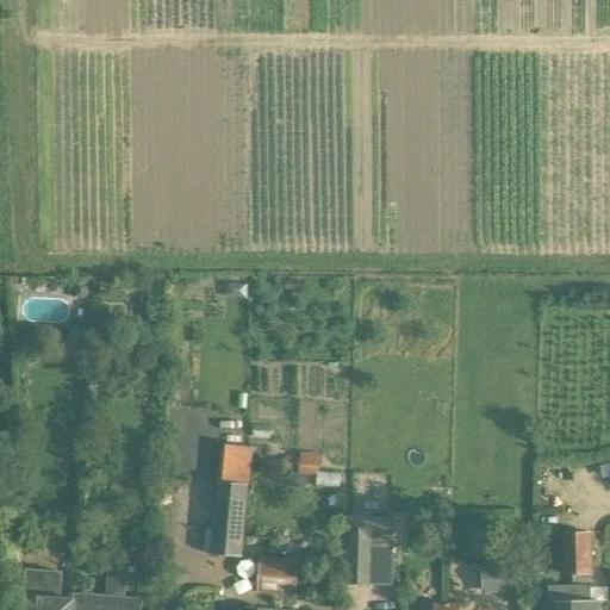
[(299,279),(285,279),(285,290),(288,290),(288,306),(297,306),(297,290),(299,290),(299,279)]
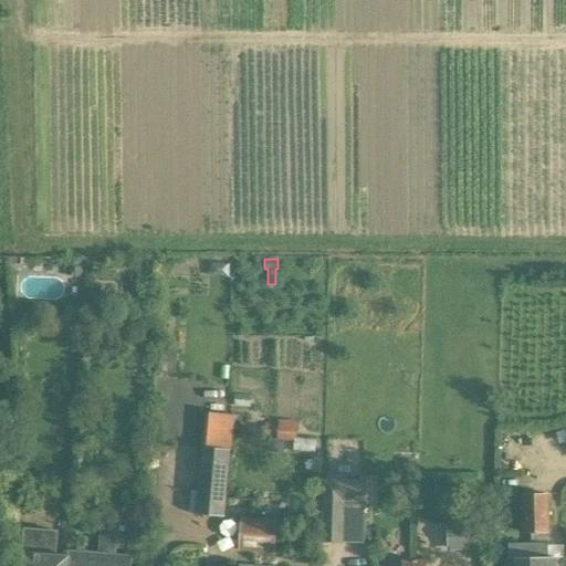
[(76,260),(69,264),(67,272),(75,278),(83,273),(83,264),(76,260)]
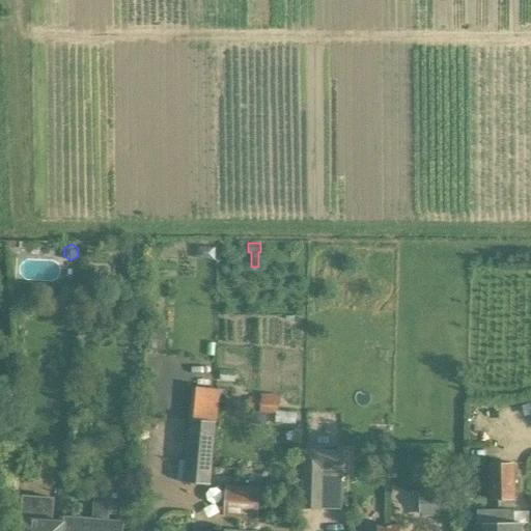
[(192,390),(183,482),(211,485),(220,392),(192,390)]
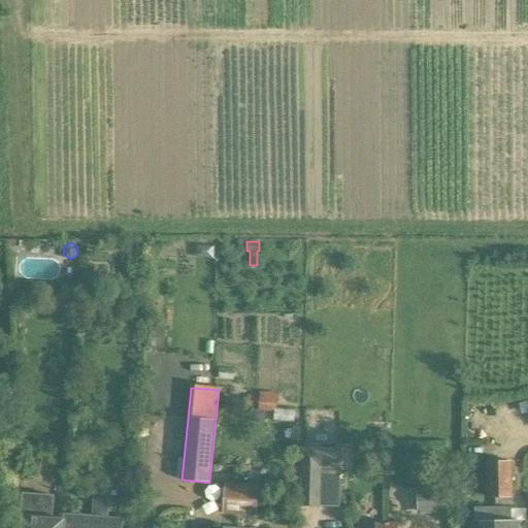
[(248,395),(246,409),(276,411),(277,393),(259,392),(259,396),(248,395)]
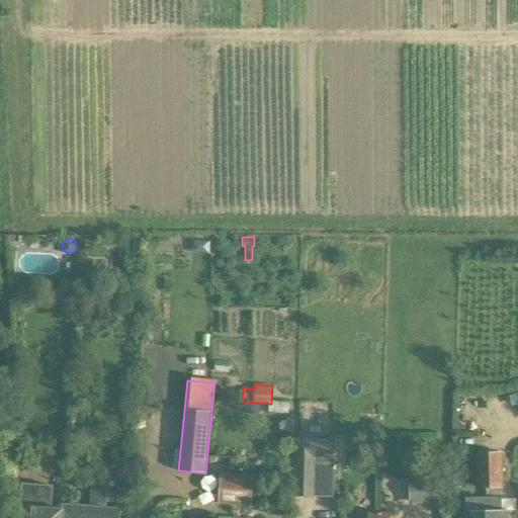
[(378,422),(368,422),(368,434),(378,434),(378,422)]
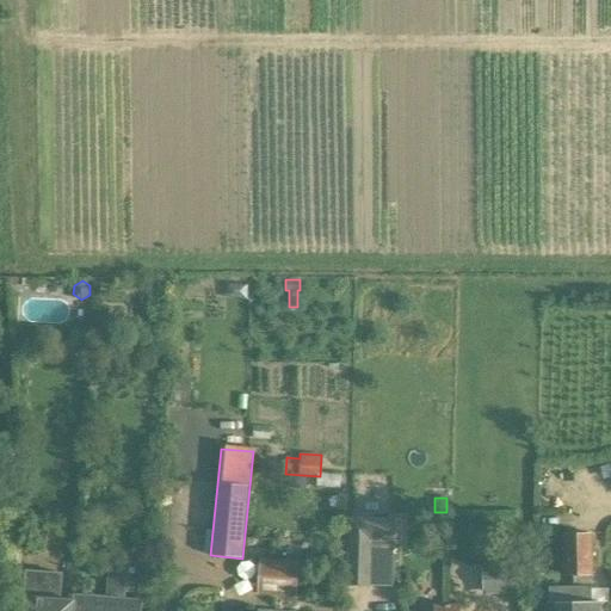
[(346,586),(370,586),(371,542),(393,542),(395,518),(349,518),(346,586)]
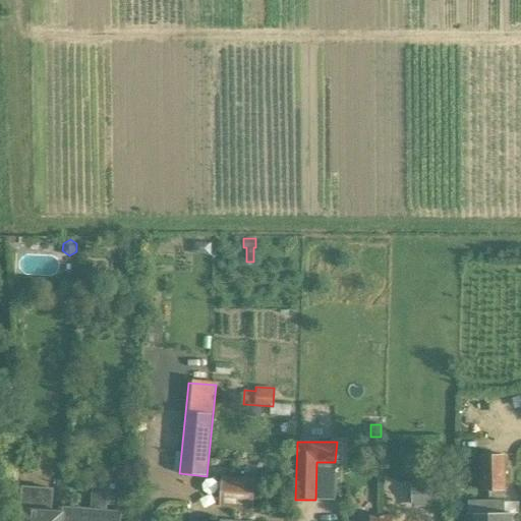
[(505,454),(479,455),(480,491),(506,490),(505,454)]
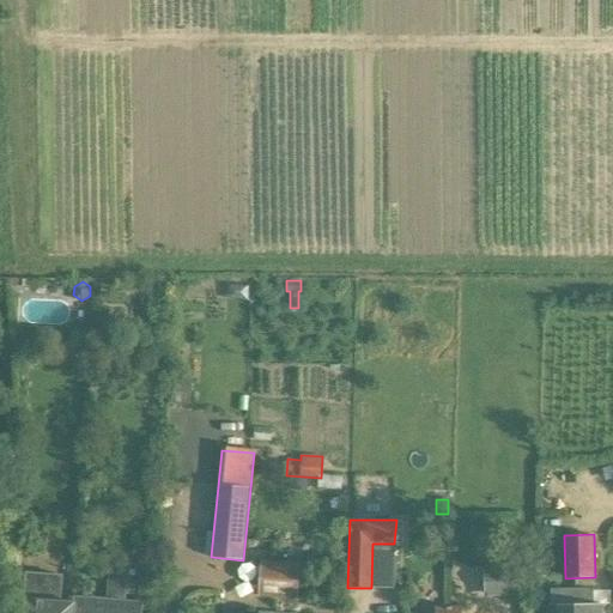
[(298,602),(301,563),(260,560),(258,600),(298,602)]
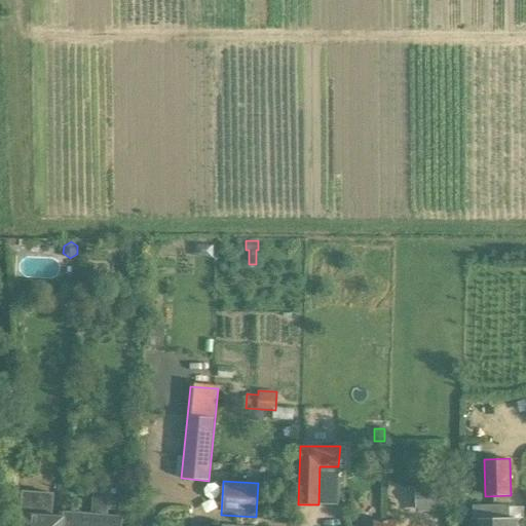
[(65,483),(64,503),(73,504),(74,484),(65,483)]
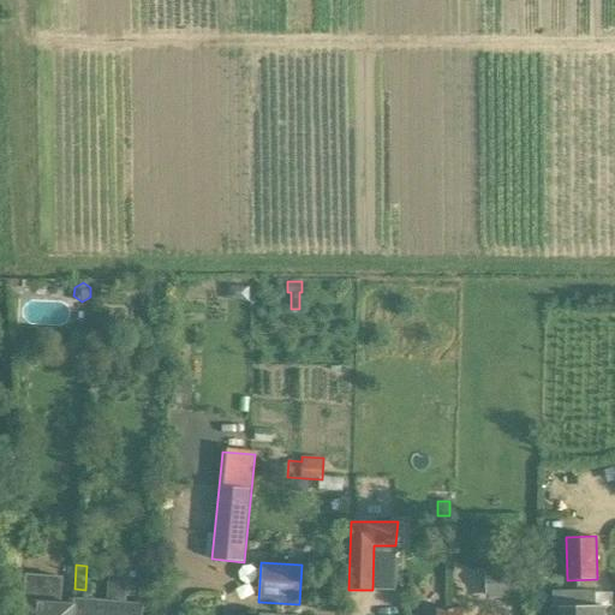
[(73,604),(72,614),(142,614),(144,604),(126,603),(127,596),(144,597),(147,568),(111,566),(107,602),(73,598),(73,604)]
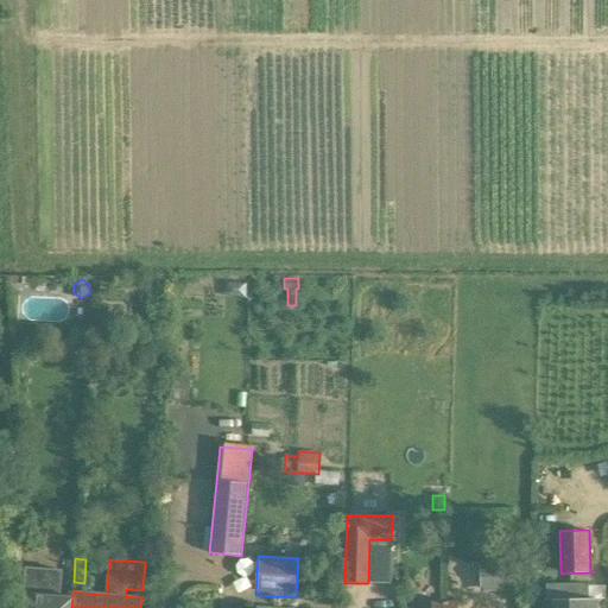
[(513,589),(514,559),(483,559),(482,589),(513,589)]
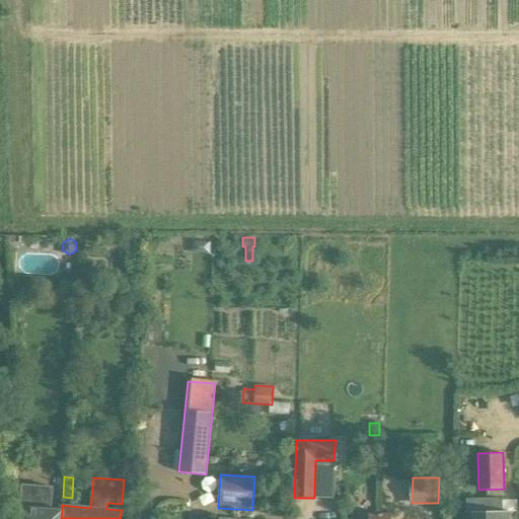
[(288,506),(290,479),(272,478),(270,505),(288,506)]
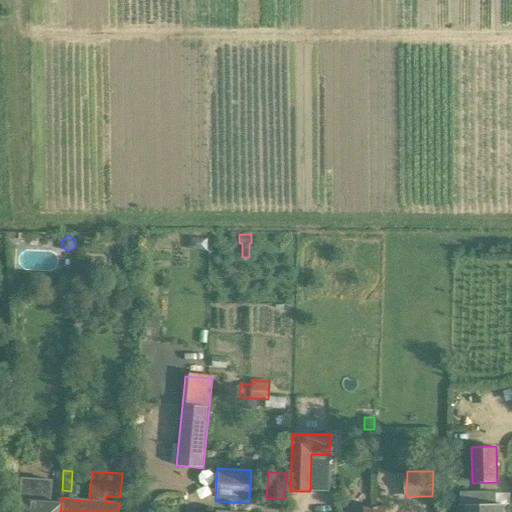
[(60,511),(61,503),(50,502),(51,480),(22,478),(20,500),(16,499),(14,511),(60,511)]
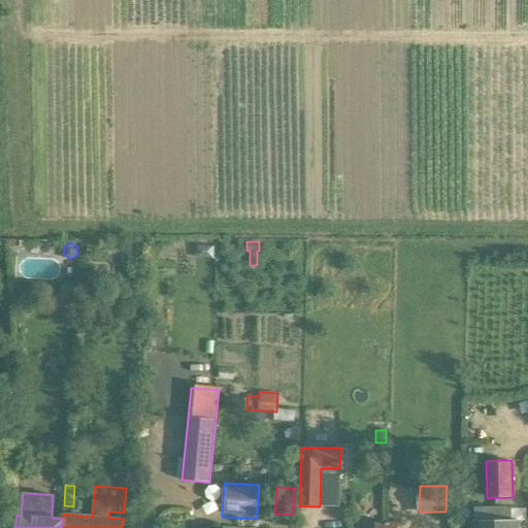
[(510,522),(510,508),(474,510),(474,523),(473,523),(472,527),(517,527),(518,522),(510,522)]
